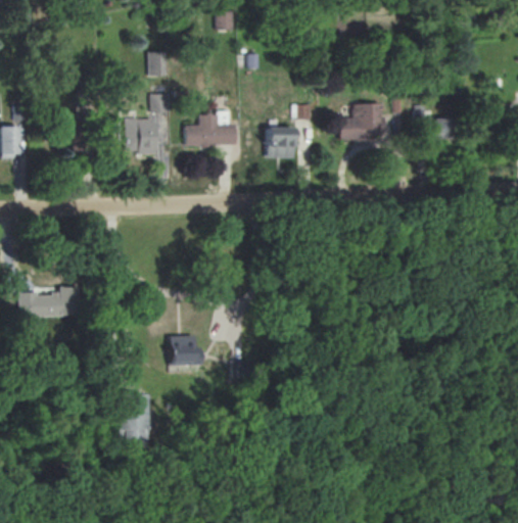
[(33,22),(31,7),(15,9),(17,25),(33,22)]
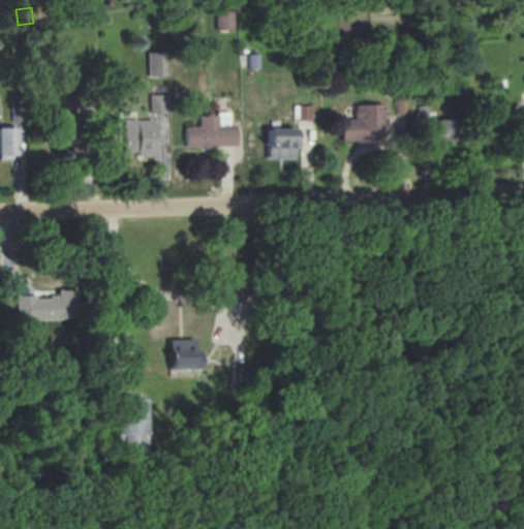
[(238,10),(219,10),(219,30),(238,30),(238,10)]
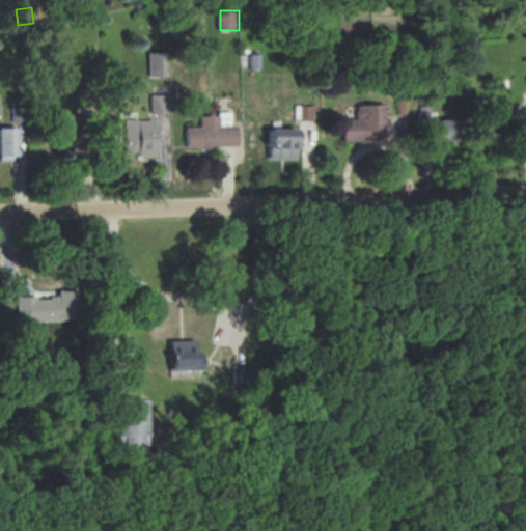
[(170,98),(154,100),(156,115),(172,112),(170,98)]
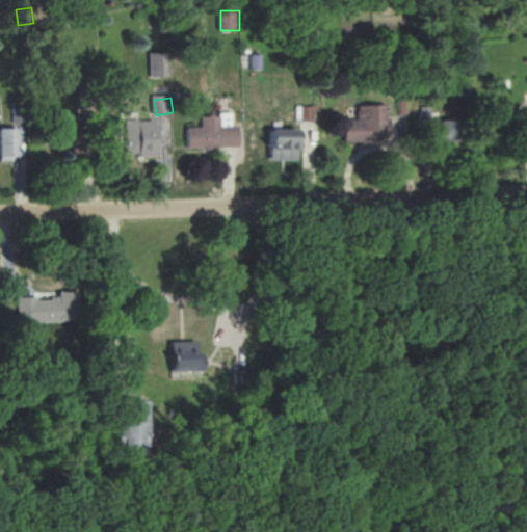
[(345,120),(346,141),(362,141),(363,143),(375,142),(375,137),(391,136),(390,104),(360,105),(360,120),(345,120)]
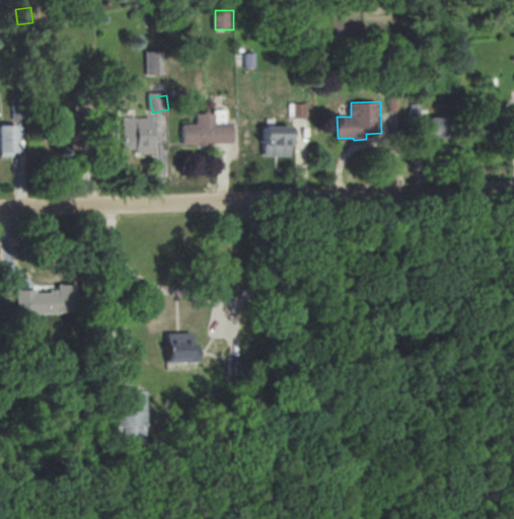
[(295,103),(308,103),(308,119),(295,119),(295,103)]
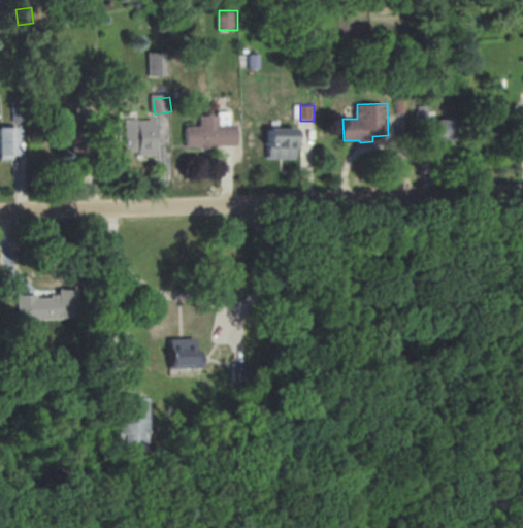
[(201,117),(220,116),(220,125),(237,125),(238,145),(188,147),(187,127),(201,126),(201,117)]
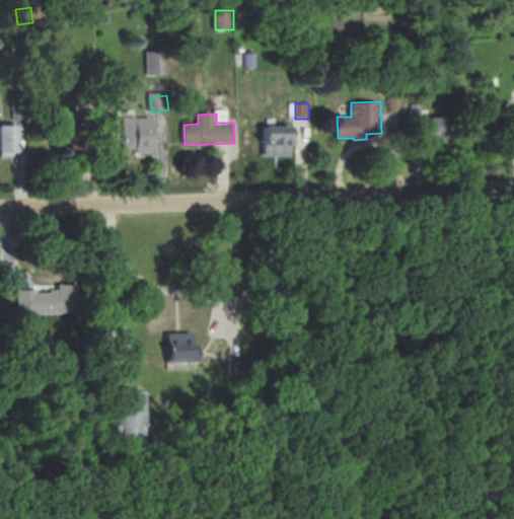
[(417,115),(417,138),(449,138),(449,115),(417,115)]
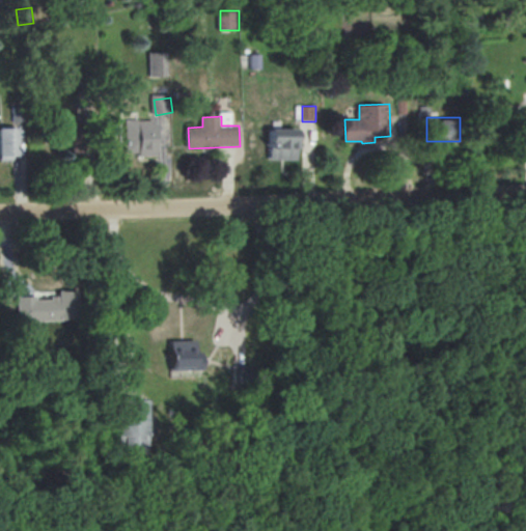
[(159,120),(129,120),(129,154),(159,154),(159,120)]
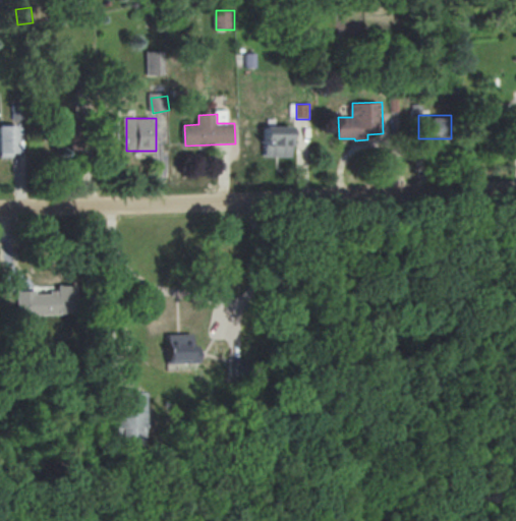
[(2,125),(2,155),(22,155),(22,125),(2,125)]
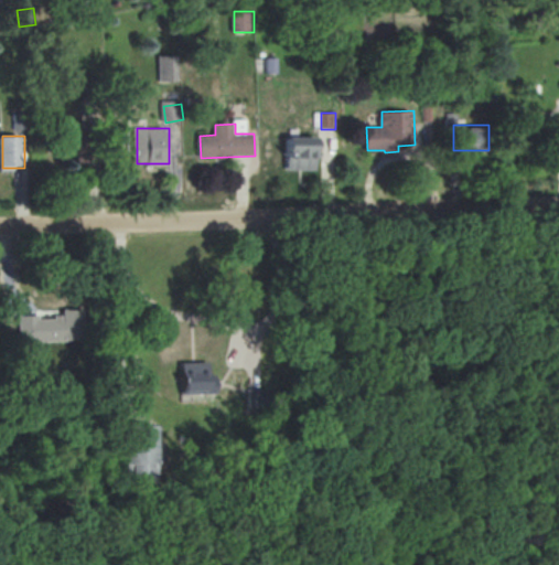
[(287,136),(318,136),(318,170),(288,171),(287,136)]
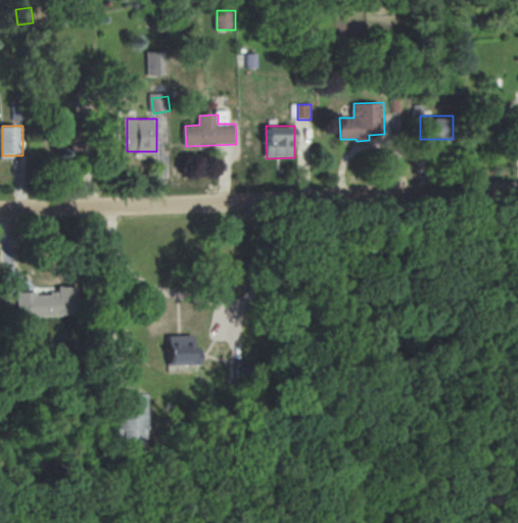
[(61,287),(80,286),(81,313),(63,314),(63,316),(42,317),(42,320),(22,321),(21,293),(40,292),(40,295),(61,294),(61,287)]
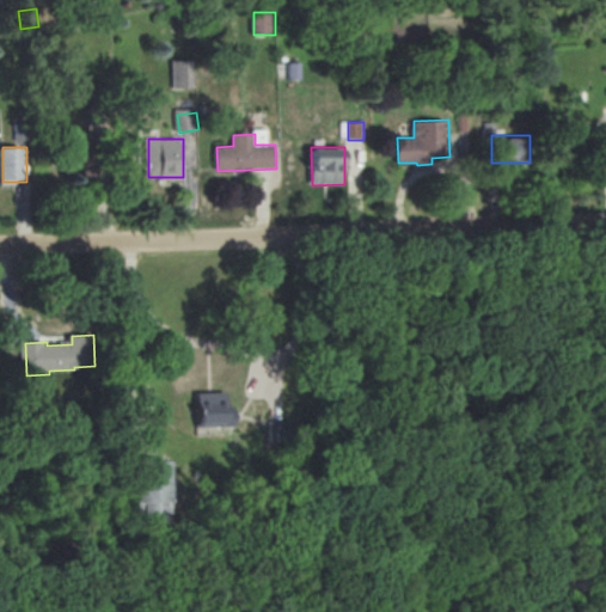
[(200,392),(230,391),(230,407),(237,407),(238,426),(201,427),(200,392)]
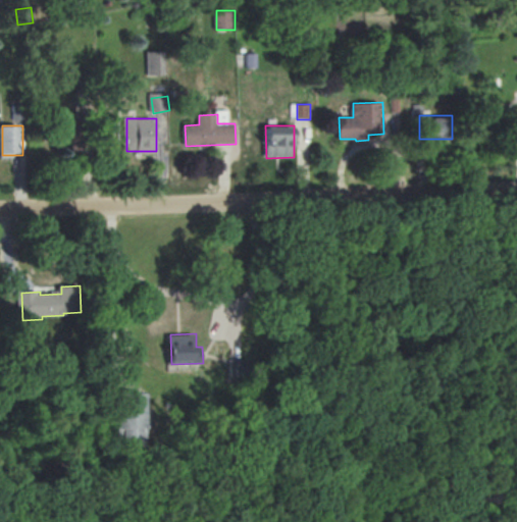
[(117,393),(147,392),(148,445),(119,446),(117,393)]
